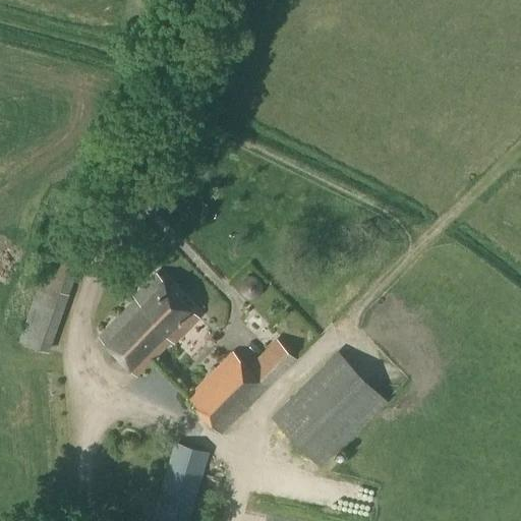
[(48,352),(90,233),(60,223),(18,342),(48,352)]
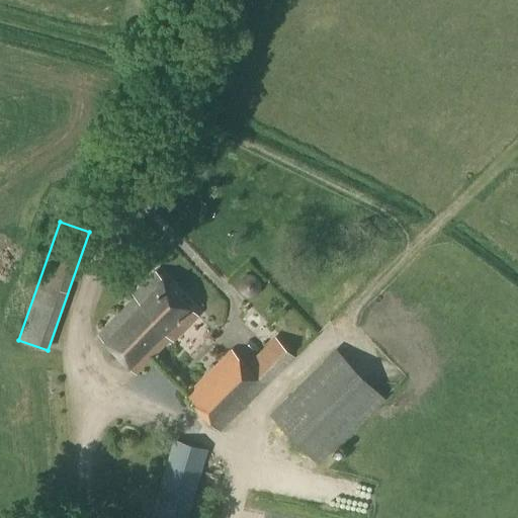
[(173,341),(198,316),(156,273),(134,295),(135,296),(97,335),(136,373),(170,339),(173,341)]
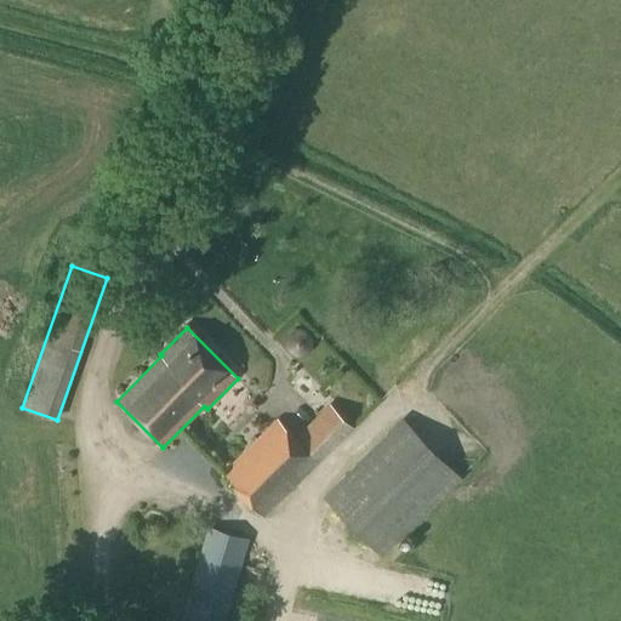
[(301,358),(322,355),(319,336),(298,339),(301,358)]
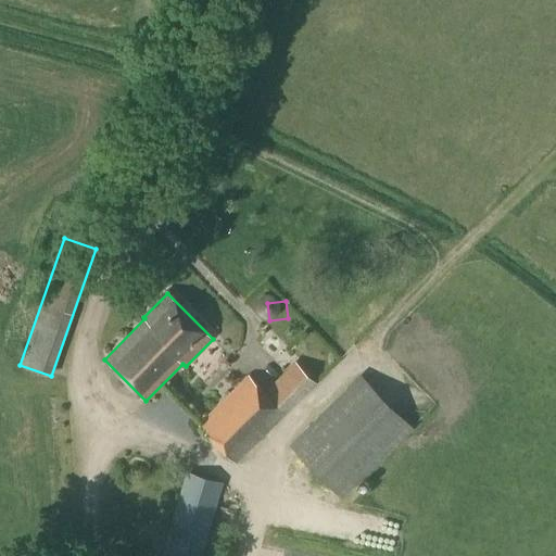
[(235,464),(316,384),(294,363),(264,392),(248,376),(198,425),(235,464)]
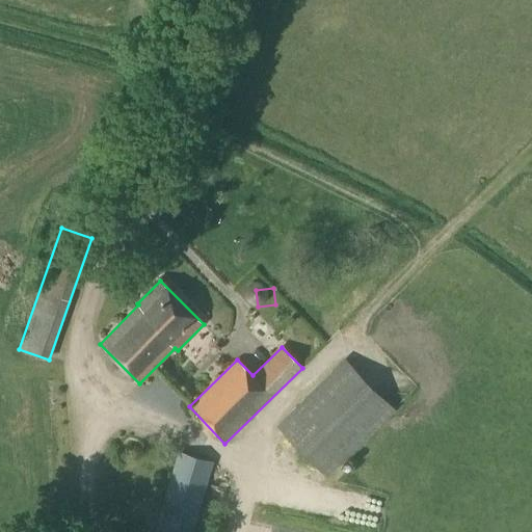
[(328,476),(395,410),(344,360),(277,426),(328,476)]
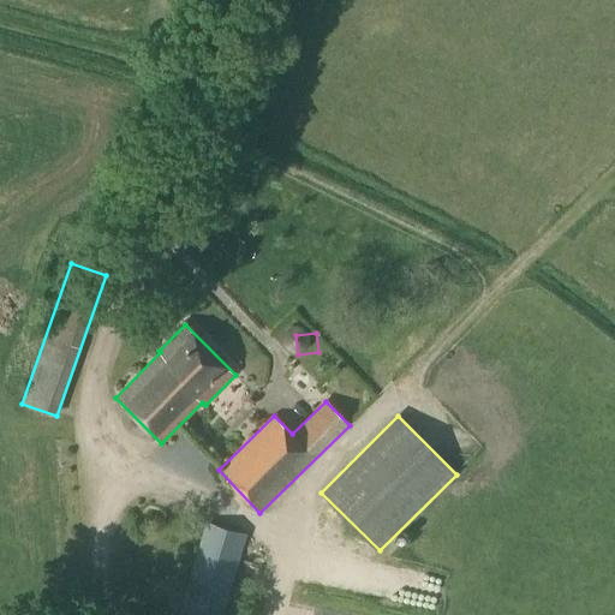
[(222,614),(246,535),(206,523),(178,614),(222,614)]
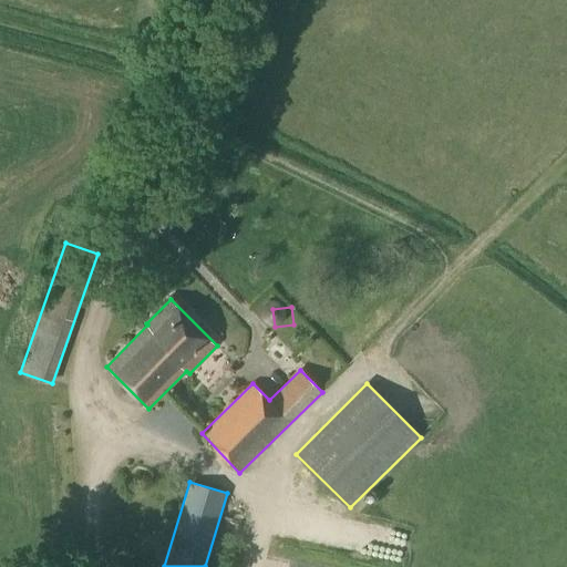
All buildings are outlined.
